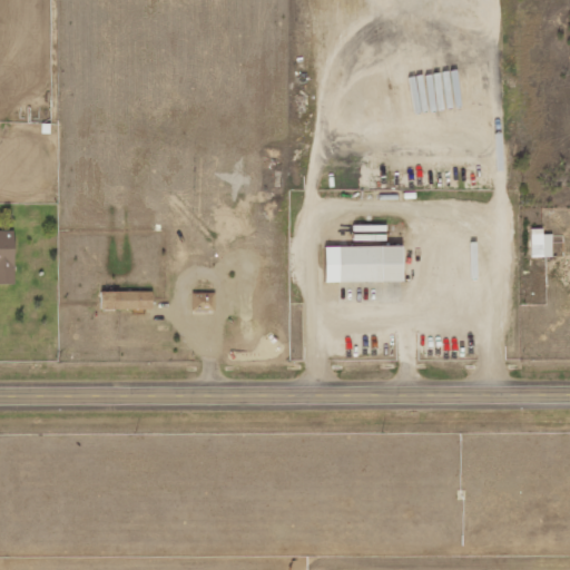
[(552,234),(543,235),(543,228),(531,228),(532,257),(552,257),(552,234)]
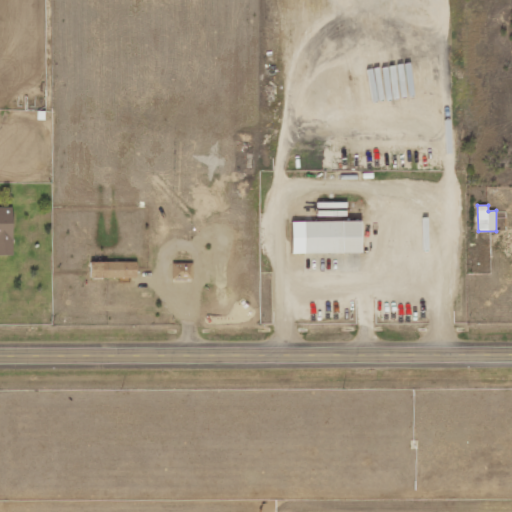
[(0,255),(14,255),(14,208),(0,207),(0,255)]
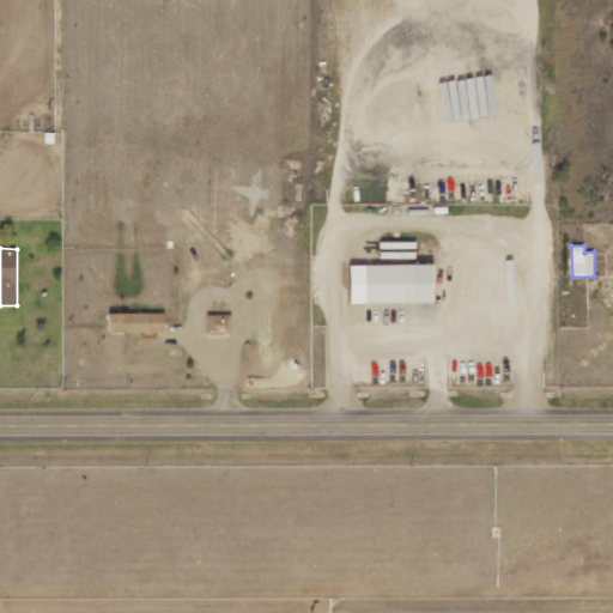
[(435,263),(351,266),(352,304),(435,303),(435,263)]
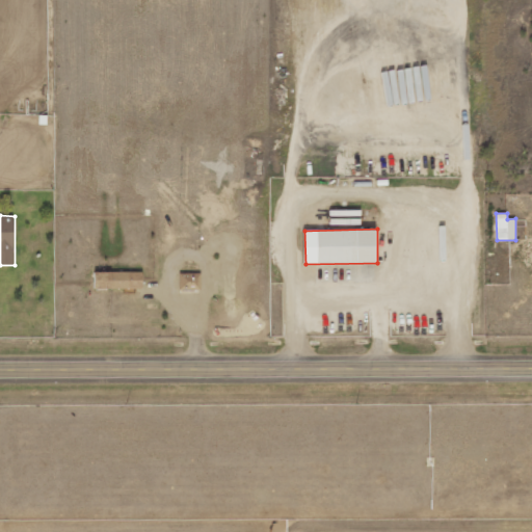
[(143,272),(95,272),(95,289),(143,289),(143,272)]
